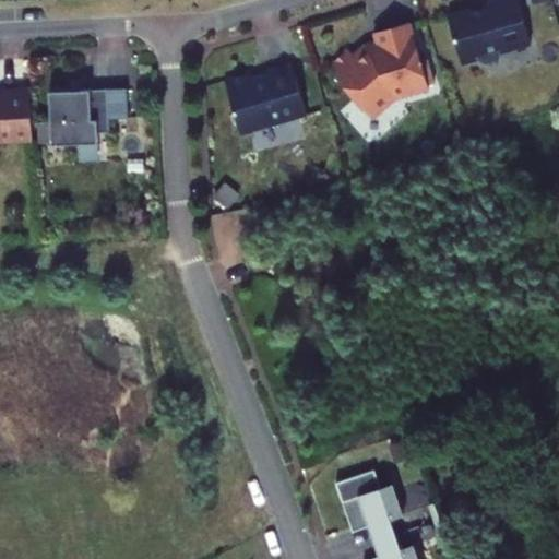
[(487,0),(489,7),(449,16),(462,63),(477,59),(484,62),(498,58),(502,51),(531,43),(518,0),(487,0)]
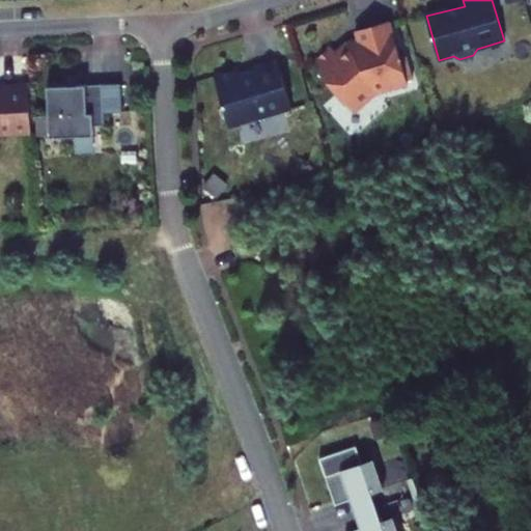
[(351,109),(359,109),(375,93),(408,84),(389,21),(356,31),(359,43),(348,46),(338,55),(331,47),(314,61),(322,70),(318,73),(351,109)]
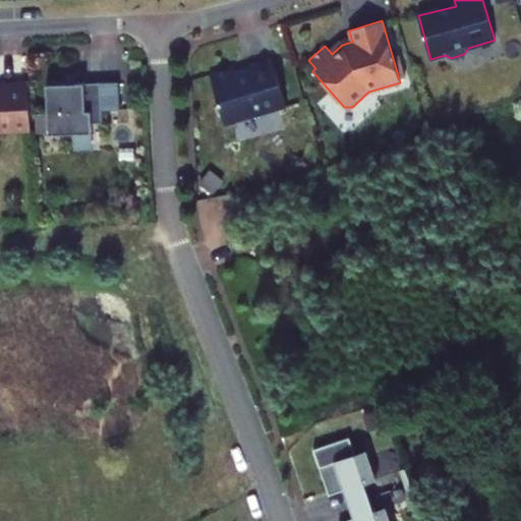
[(211,74),(225,124),(286,107),(273,60),(247,67),(248,70),(237,73),(235,67),(211,74)]
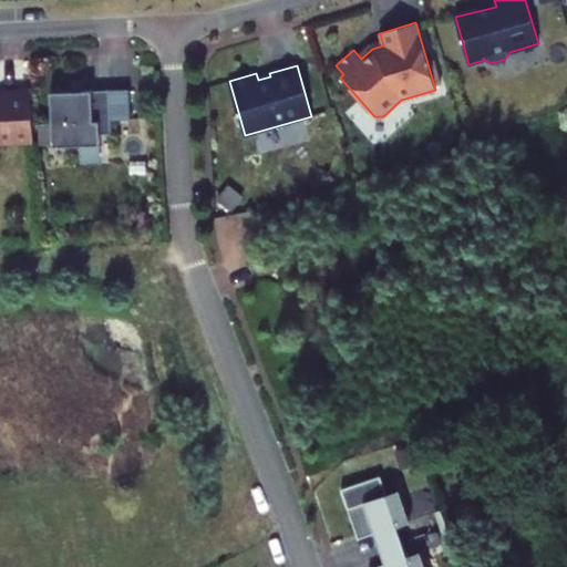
[(110,90),(51,93),(53,147),(101,145),(100,134),(112,134),(110,90)]
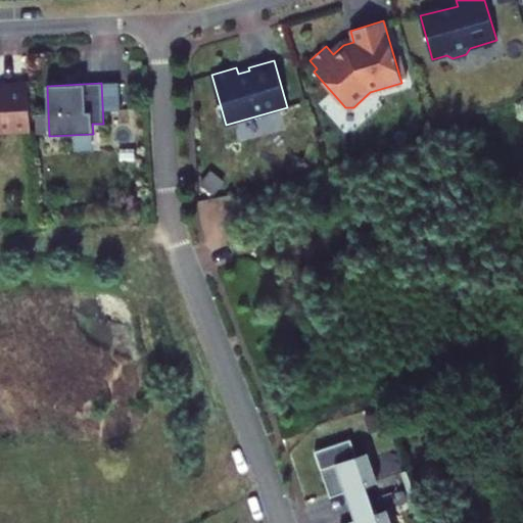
[(0,133),(31,132),(29,85),(1,86),(1,88),(0,88),(0,133)]
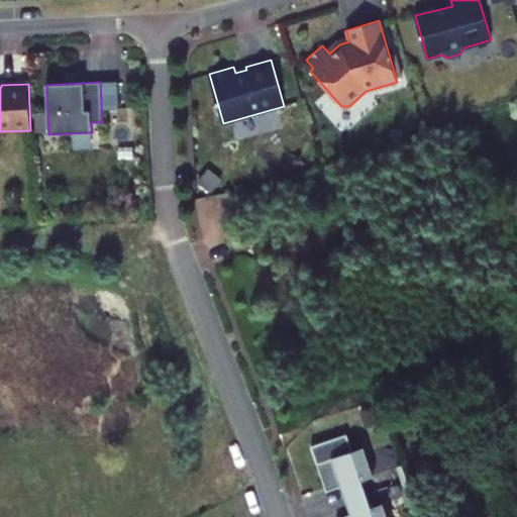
[(312,446),(327,492),(342,486),(347,500),(367,494),(362,480),(373,476),(364,447),(352,451),(347,434),(312,446)]
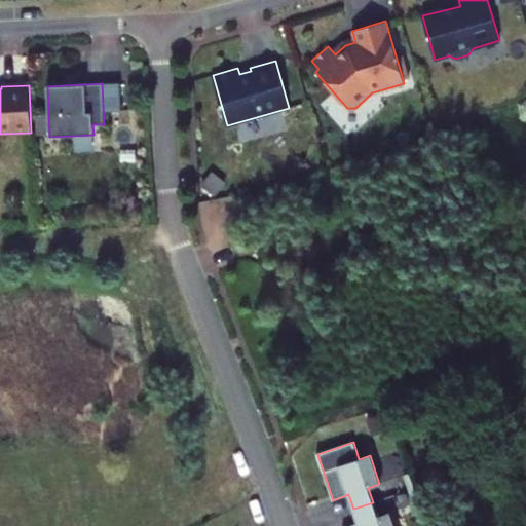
[(409,474),(404,475),(409,490),(414,488),(409,474)]
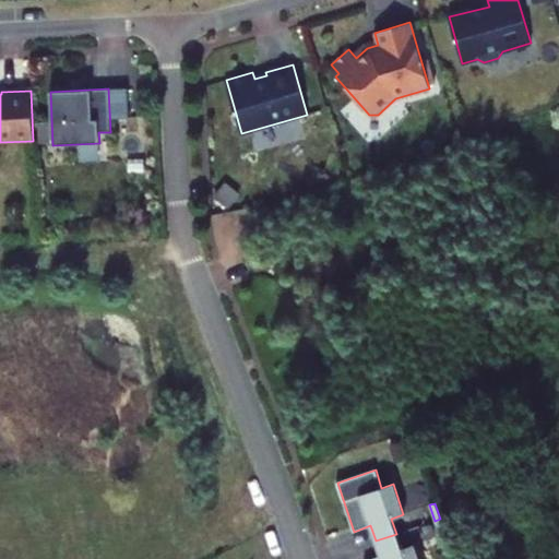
[(440,519),(435,521),(440,537),(445,535),(440,519)]
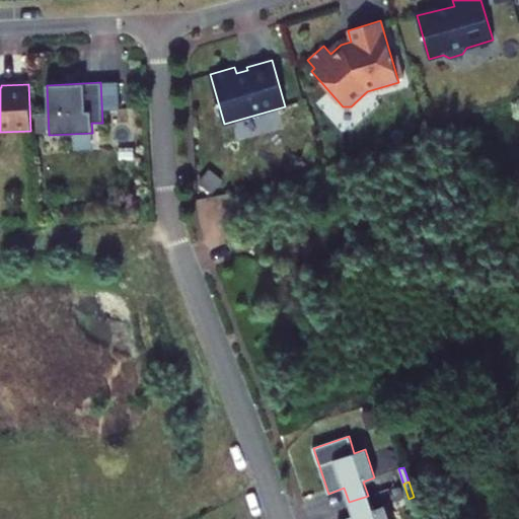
[(368,496),(349,502),(354,516),(345,518),(388,518),(384,506),(372,510),(368,496)]
